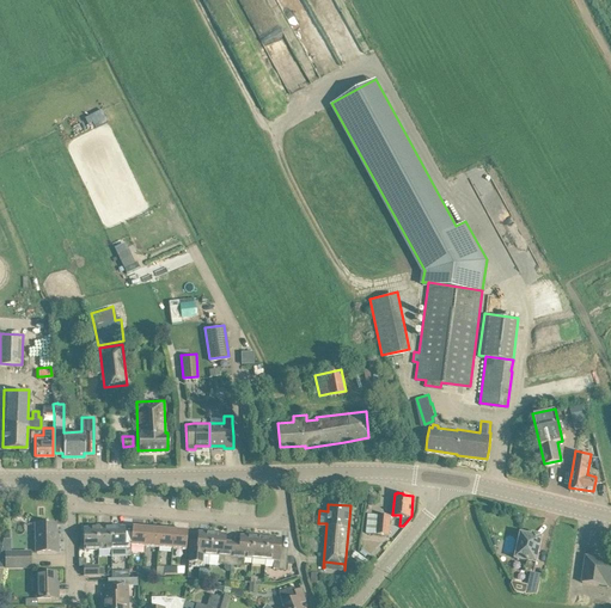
[(390,514),(378,513),(367,511),(366,530),(389,533),(390,514)]
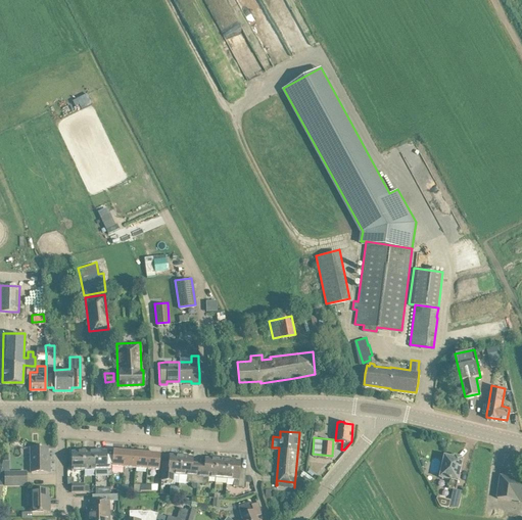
[(38,444),(38,445),(30,445),(30,470),(48,470),(48,461),(46,461),(46,445),(40,445),(40,444),(38,444)]
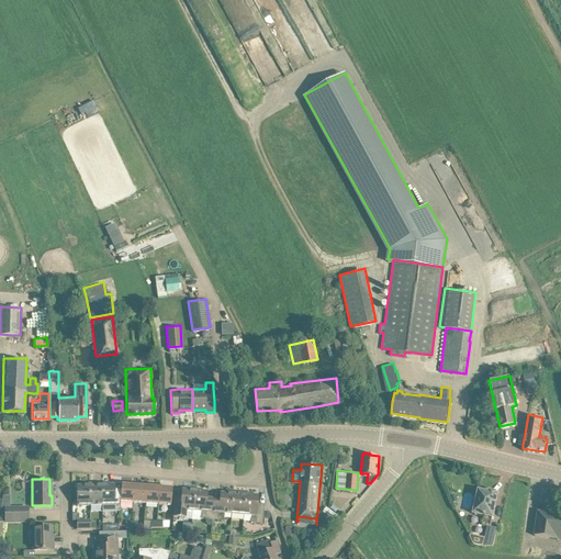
[(88,503),(88,481),(80,481),(80,483),(75,483),(76,503),(88,503)]
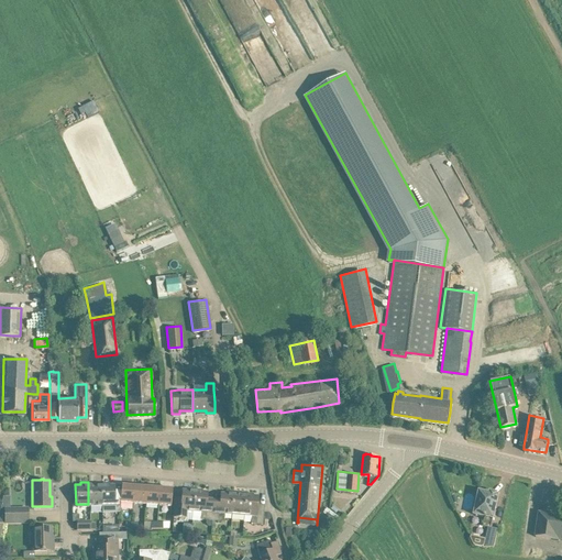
[(101,504),(100,482),(92,482),(92,483),(89,483),(89,482),(88,482),(88,504),(101,504)]
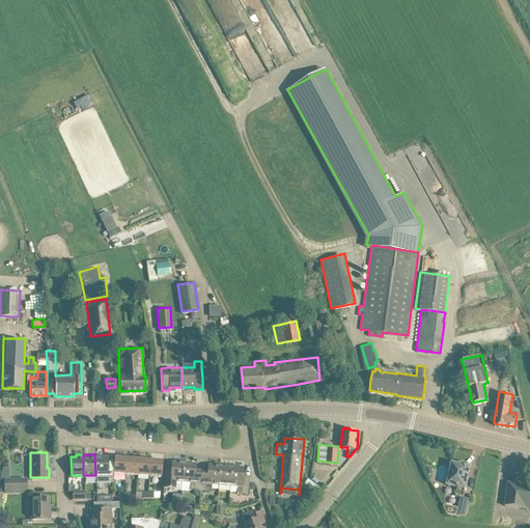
[(112,472),(113,457),(107,457),(107,455),(103,455),(103,454),(94,454),(95,475),(95,481),(112,480),(111,474),(112,472)]
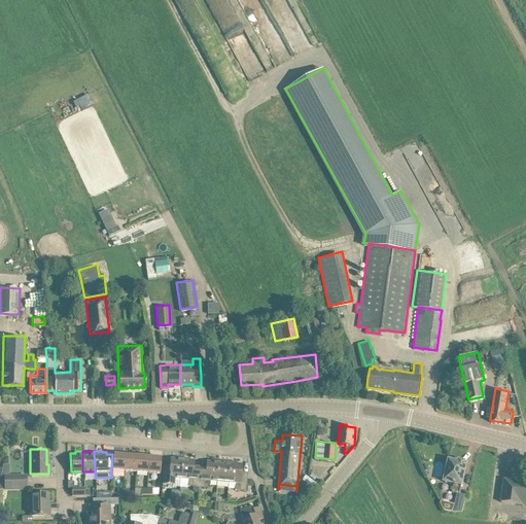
[(124,468),(125,453),(112,452),(112,454),(111,468),(124,468)]
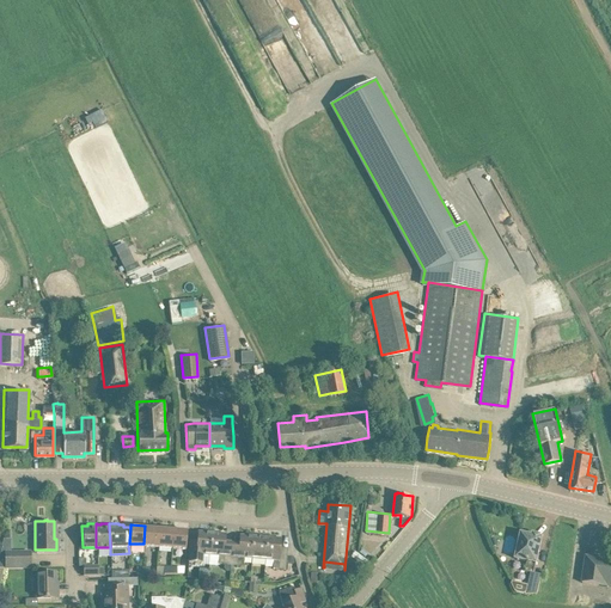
[(157,545),(159,527),(145,526),(144,544),(157,545)]
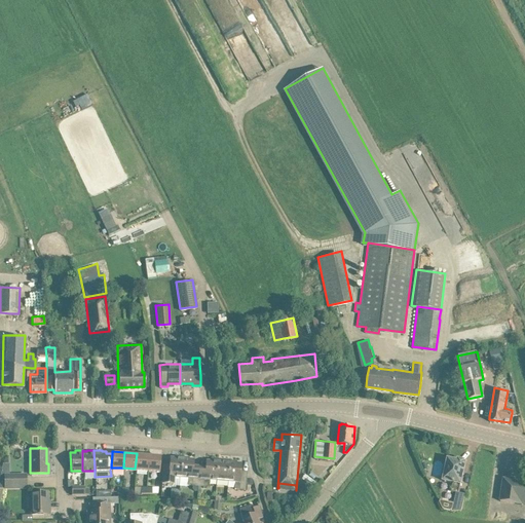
[(147,470),(148,454),(137,453),(135,469),(147,470)]
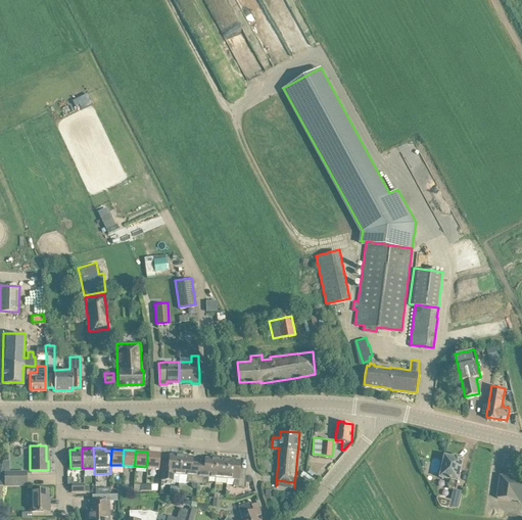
[(159,453),(147,452),(146,467),(157,468),(159,453)]
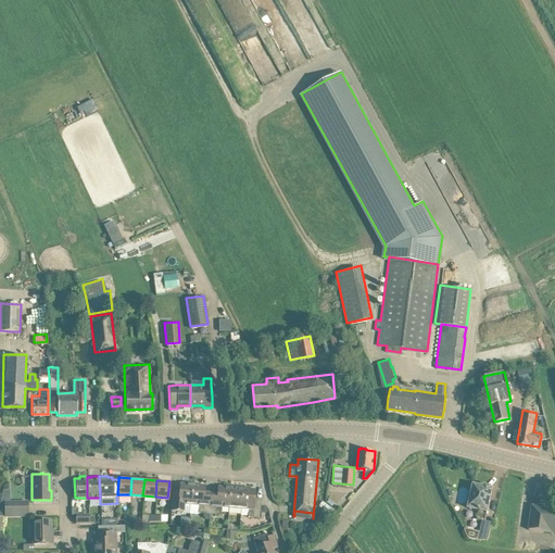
[(190,503),(191,481),(184,480),(184,482),(178,481),(178,490),(172,489),(171,508),(177,510),(183,510),(184,502),(190,503)]
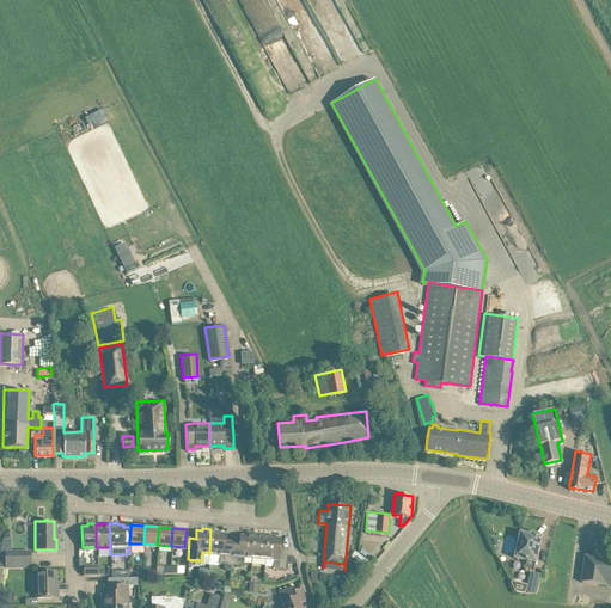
[(219,529),(211,529),(209,553),(218,553),(217,562),(224,562),(224,567),(228,567),(228,563),(230,563),(231,544),(224,544),(225,532),(219,532),(219,529)]
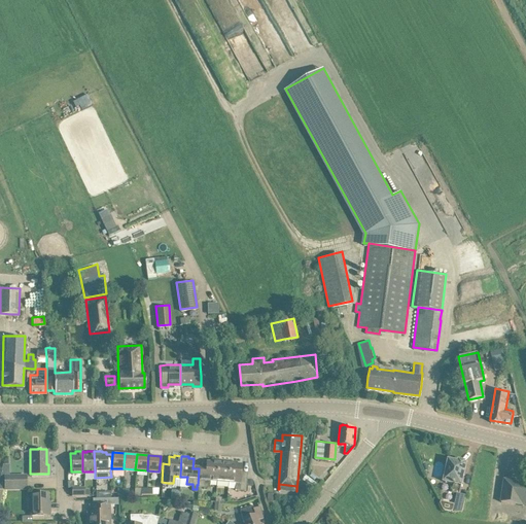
[(216,480),(217,458),(210,458),(210,459),(205,459),(205,469),(199,468),(198,485),(209,485),(209,479),(216,480)]
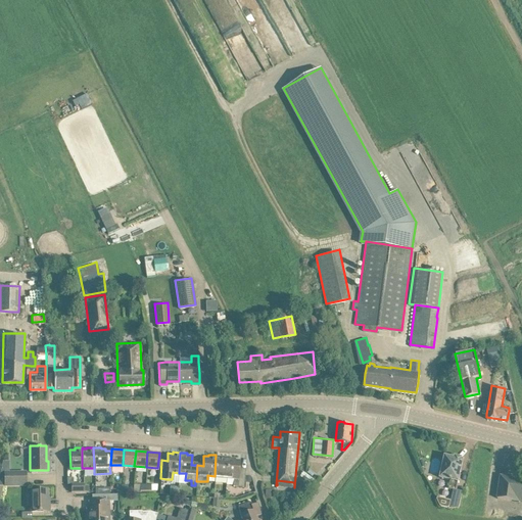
[(226,477),(228,456),(216,455),(215,476),(226,477)]
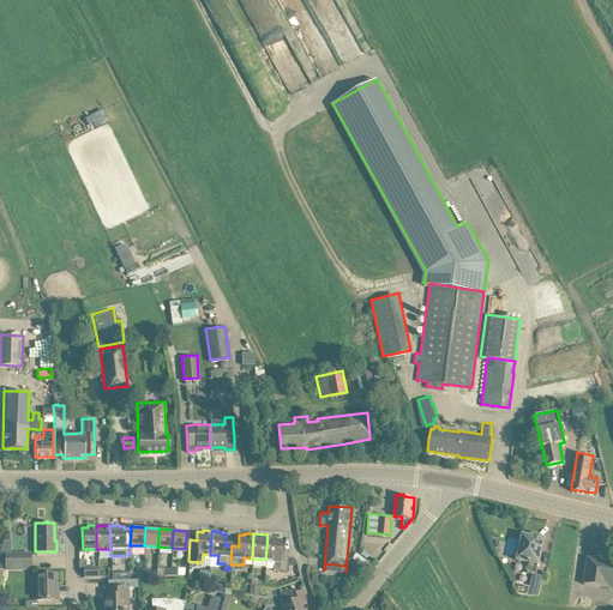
[(522,533),(520,545),(517,557),(528,560),(527,571),(532,572),(535,573),(535,572),(542,538),(541,537),(541,536),(534,533),(534,536),(522,533)]
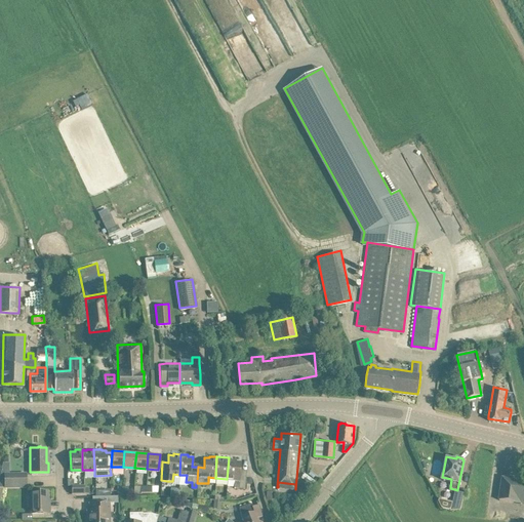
[(236,458),(229,457),(227,479),(234,479),(233,486),(244,487),(245,471),(239,471),(240,460),(235,459),(236,458)]
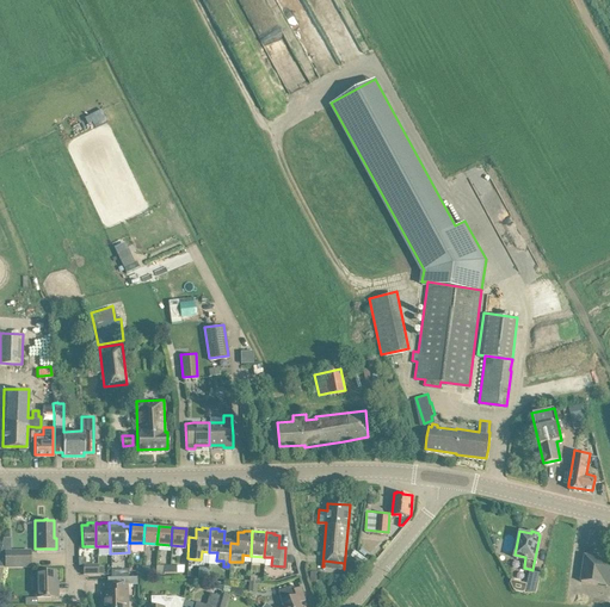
[(29,549),(4,549),(0,549),(0,565),(30,564),(29,549)]
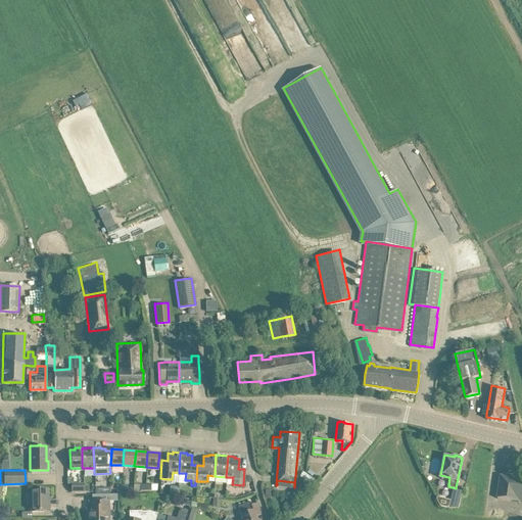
[(315,478),(306,472),(302,470),(299,474),(312,483),(315,478)]
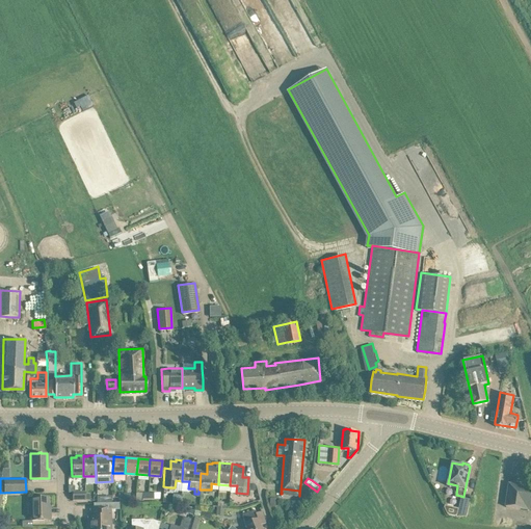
[(530,484),(508,481),(507,492),(505,505),(530,508),(530,484)]
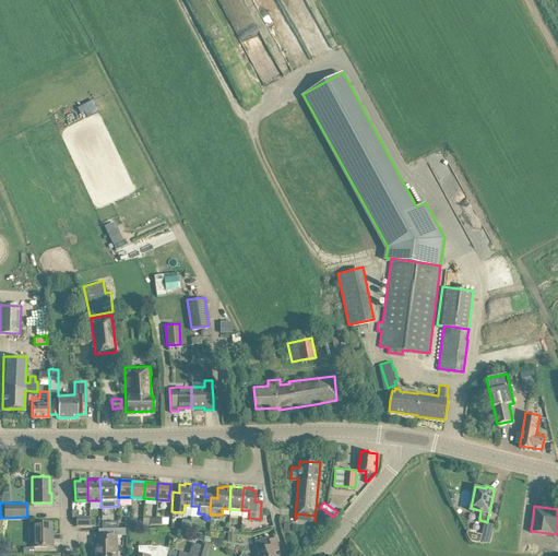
[(88,523),(88,517),(88,515),(75,516),(75,524),(88,523)]
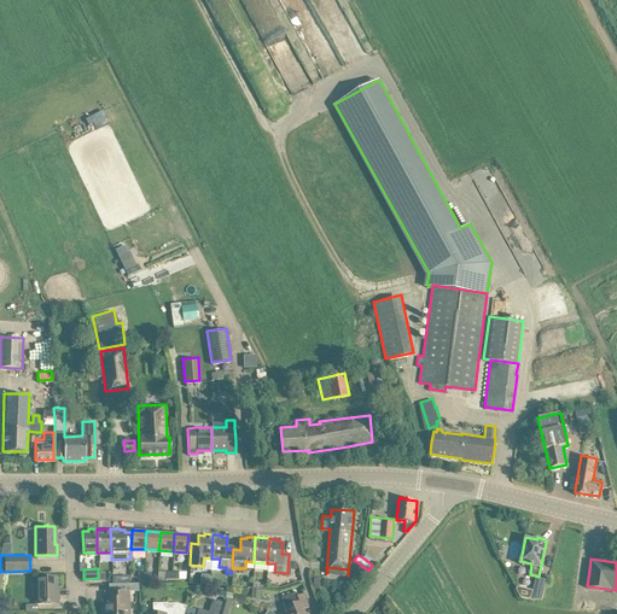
[(44,576),(35,576),(35,602),(36,602),(58,602),(58,592),(56,592),(56,576),(44,576)]
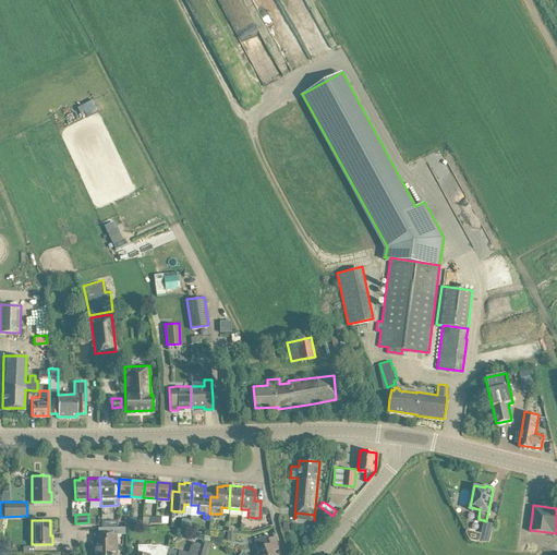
[(493,522),(486,520),(486,521),(483,520),(480,538),(479,540),(488,540),(489,532),(493,522)]
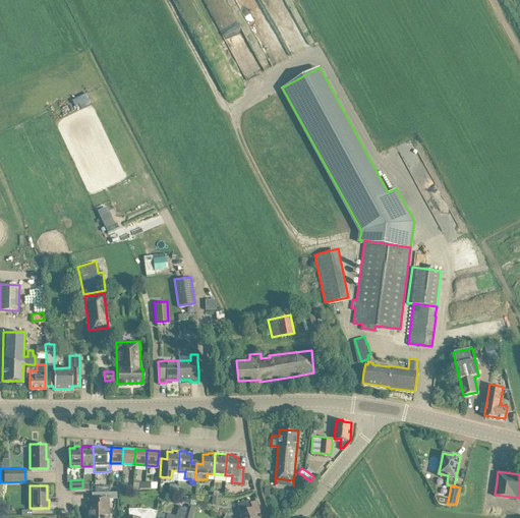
[(88,517),(105,517),(105,513),(108,513),(108,497),(102,497),(92,497),(88,497),(88,504),(85,504),(85,513),(89,513),(88,517)]
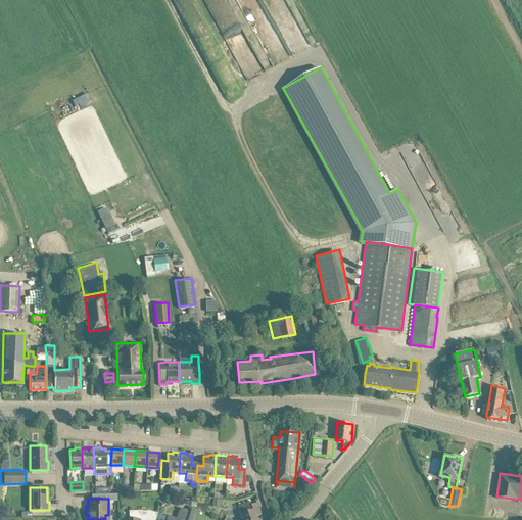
[(256,501),(250,503),(249,501),(250,501),(249,500),(237,505),(240,513),(242,519),(255,519),(254,514),(261,512),(256,501)]
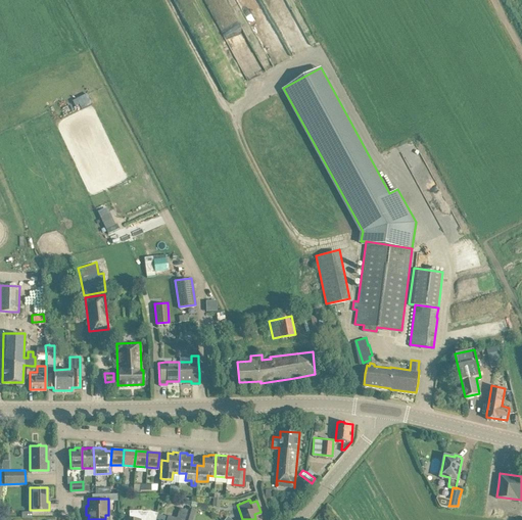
[(184,519),(187,512),(188,509),(179,506),(176,516),(167,513),(164,519),(184,519)]
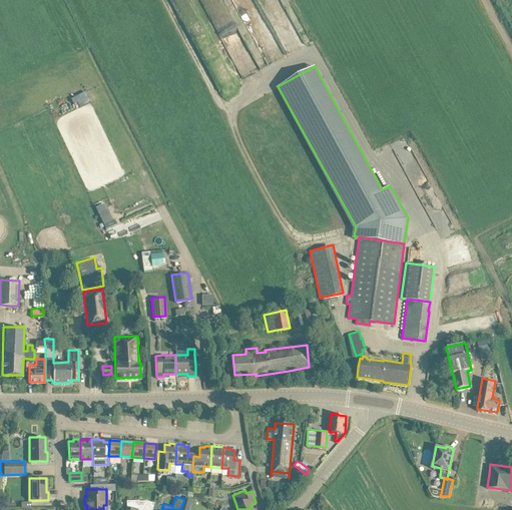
[(150,509),(153,504),(154,502),(146,499),(138,499),(125,499),(126,508),(121,508),(120,509),(136,509),(137,509),(139,509),(141,509),(150,509)]
